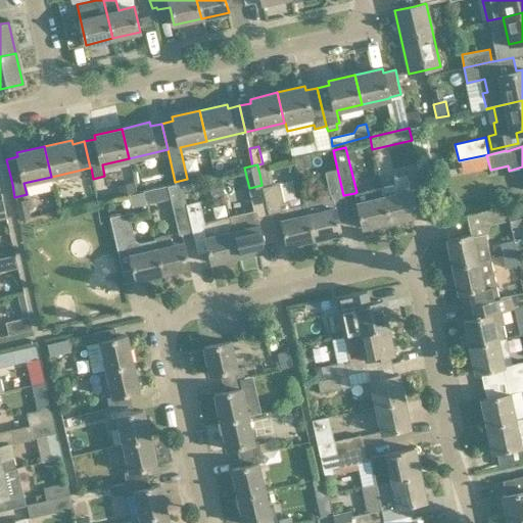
[(257,167),(259,174),(262,185),(269,215),(279,211),(279,210),(279,209),(270,164),(257,167)]
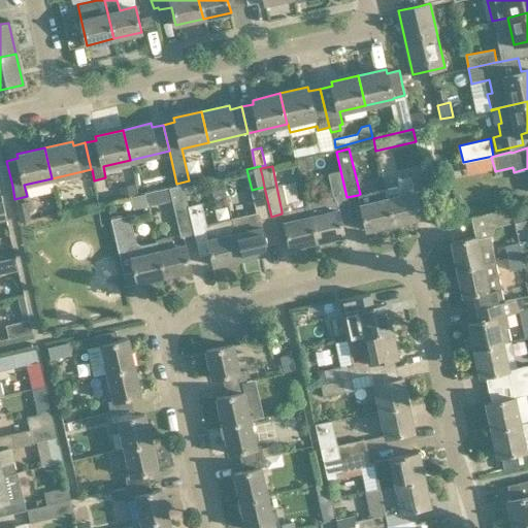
[(334,196),(335,200),(336,200),(347,197),(340,170),(328,172),(334,196)]
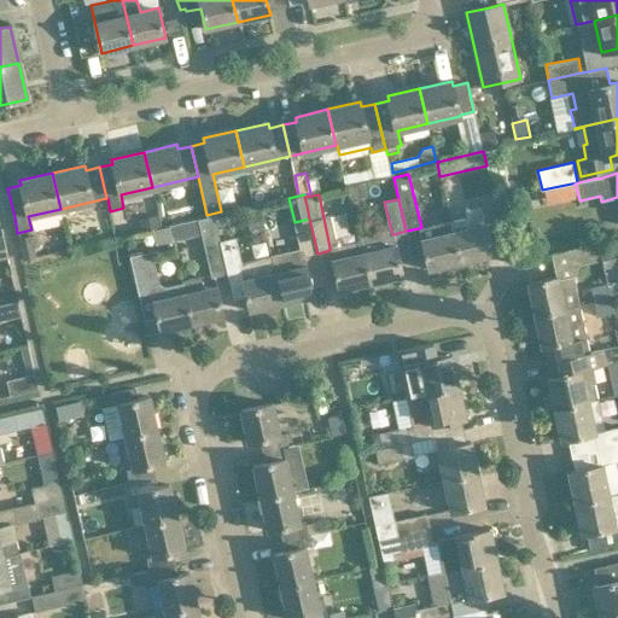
[(450,221),(453,232),(460,262),(493,255),(485,223),(479,204),(465,208),(467,216),(454,219),(454,220),(450,221)]
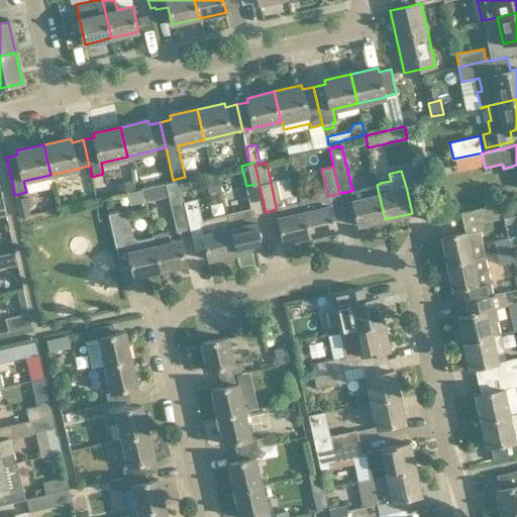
[(206,177),(211,195),(219,193),(214,175),(206,177)]
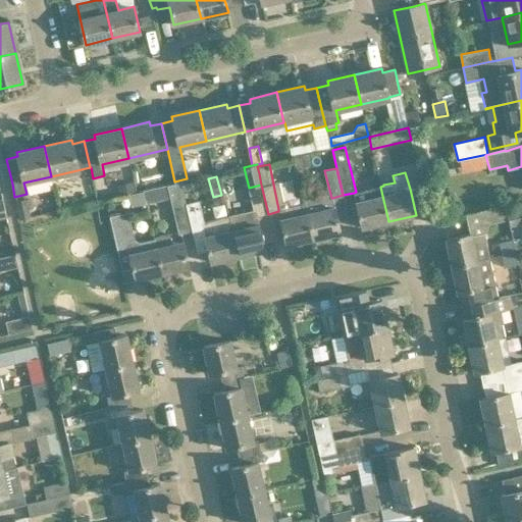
[(181,180),(166,184),(177,235),(193,231),(187,203),(181,180)]
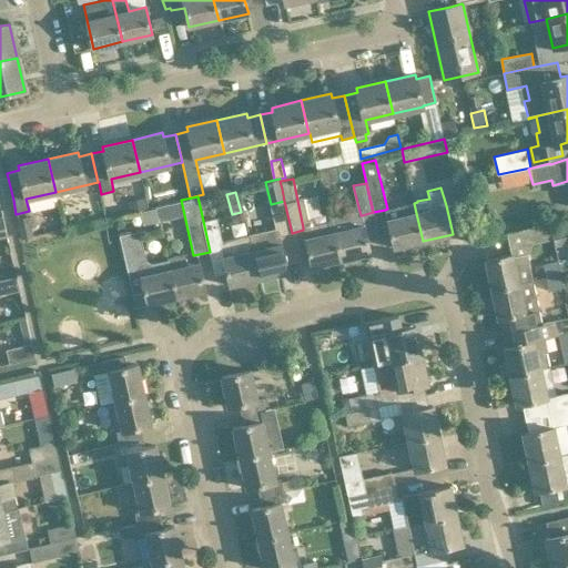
[(275,227),(249,234),(259,279),(288,272),(280,235),(292,233),(284,201),(271,204),(275,227)]
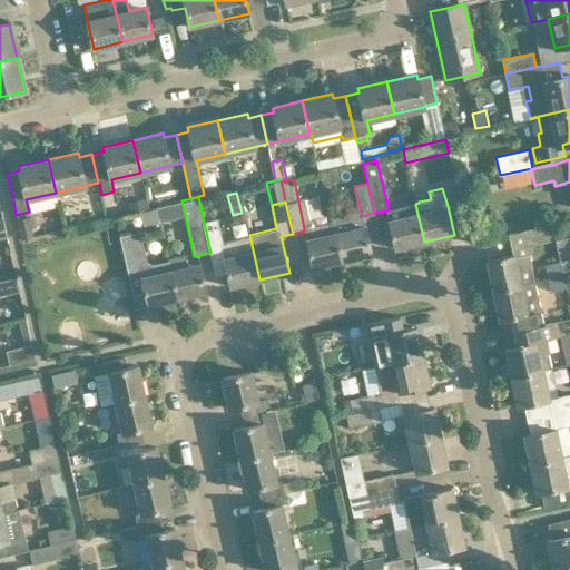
[(158,209),(160,222),(173,219),(173,217),(184,215),(182,204),(158,209)]
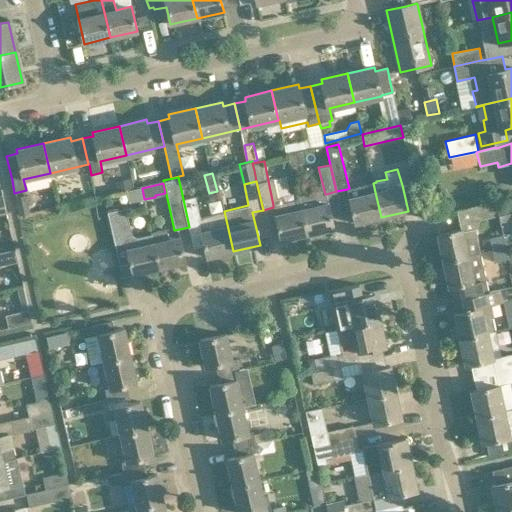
[(347,189),(349,198),(355,223),(381,217),(375,192),(373,183),(349,188),(347,189)]
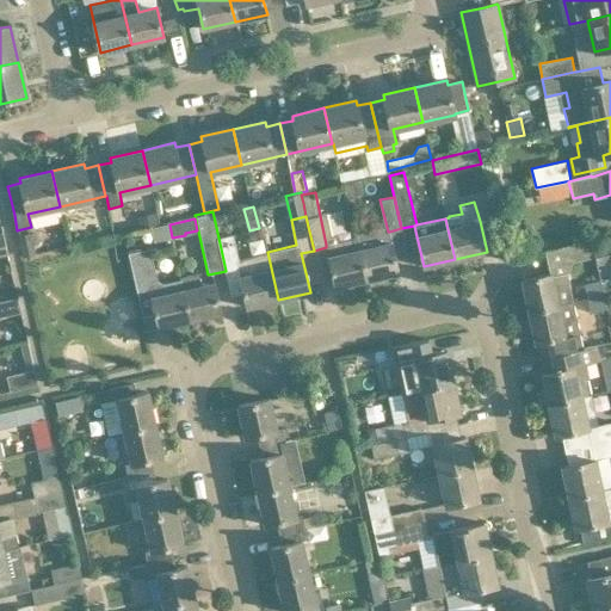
[(360,250),(359,250),(366,279),(399,272),(389,232),(388,232),(387,227),(357,234),(358,238),(360,250)]
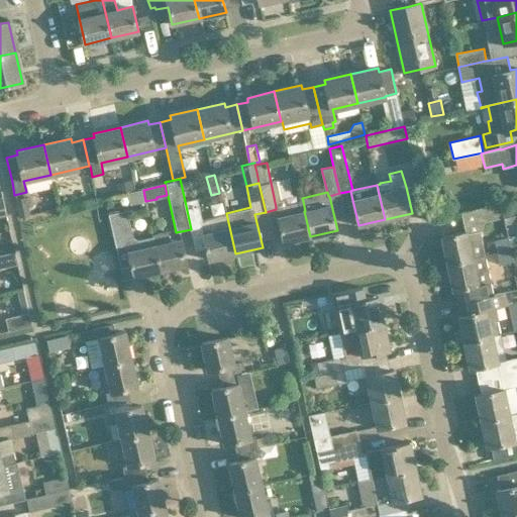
[(14,199),(19,217),(30,215),(26,197),(14,199)]
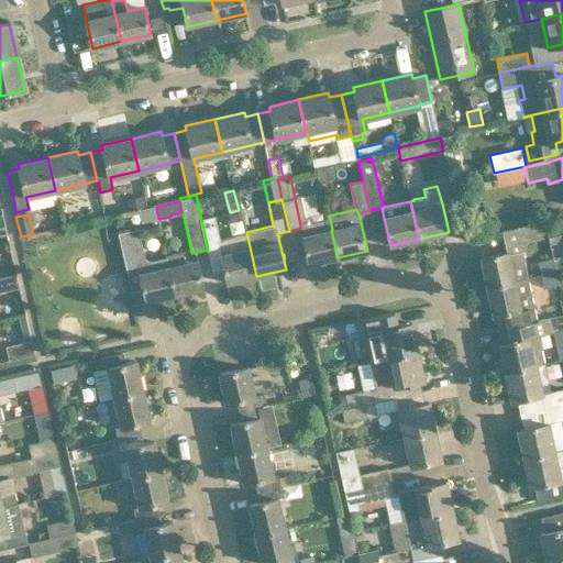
[(300,227),(300,228),(309,264),(338,257),(331,230),(332,230),(330,219),(300,225),(300,227)]
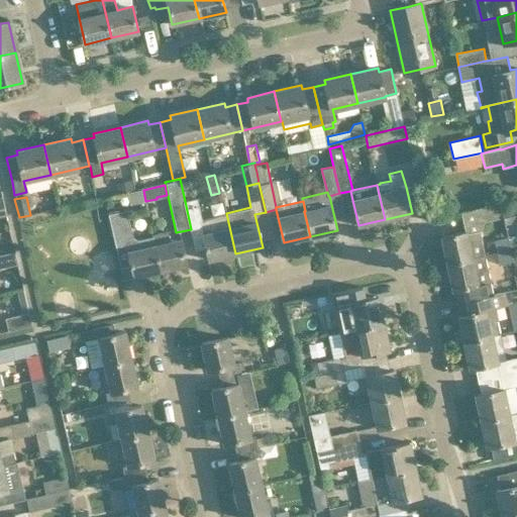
[(441,236),(447,263),(485,255),(480,230),(485,220),(503,217),(500,203),(461,212),(466,231),(441,236)]
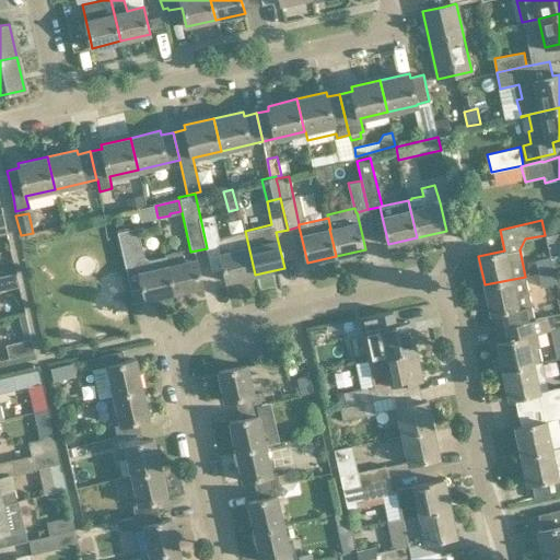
[(559,237),(559,222),(544,226),(547,241),(559,237)]
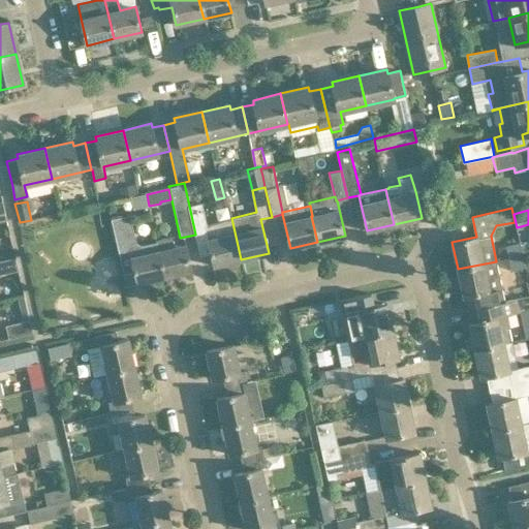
[(112,222),(111,222),(122,274),(134,271),(137,283),(164,277),(158,251),(156,240),(155,240),(155,242),(141,245),(136,243),(130,215),(111,219),(112,222)]
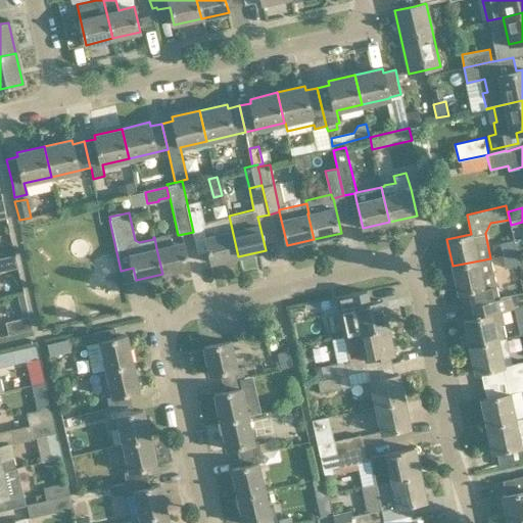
[(202,222),(205,237),(206,243),(208,250),(211,263),(238,256),(229,216),(204,222),(202,222)]
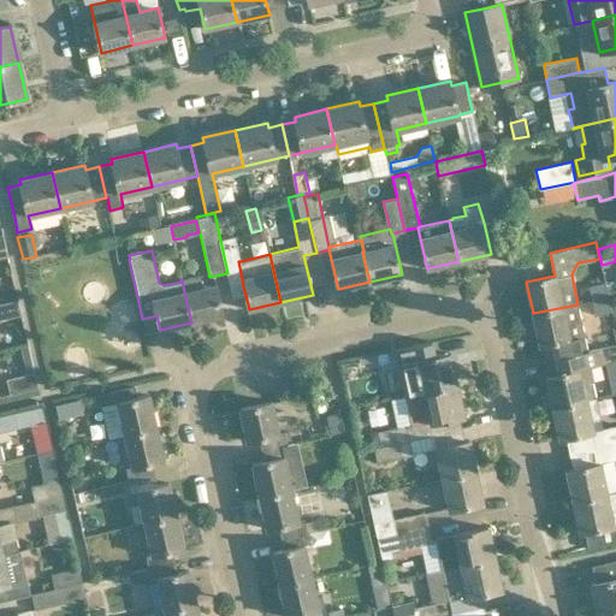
[(182,279),(184,292),(191,323),(224,315),(217,285),(203,288),(201,274),(182,279)]
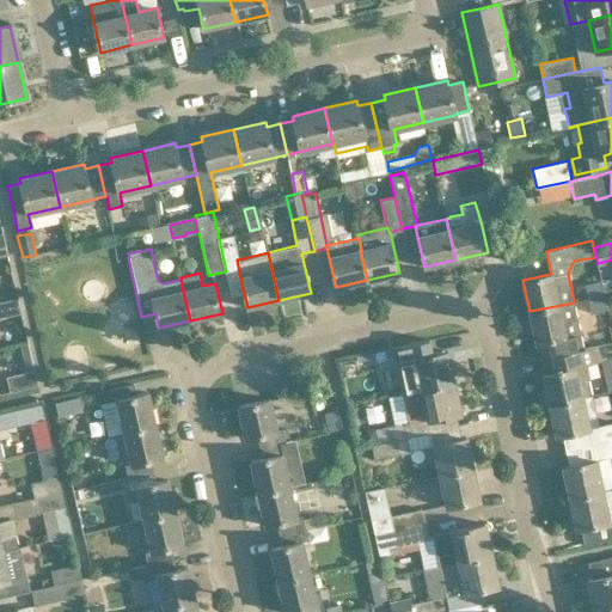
[(583,286),(587,299),(604,295),(600,281),(583,286)]
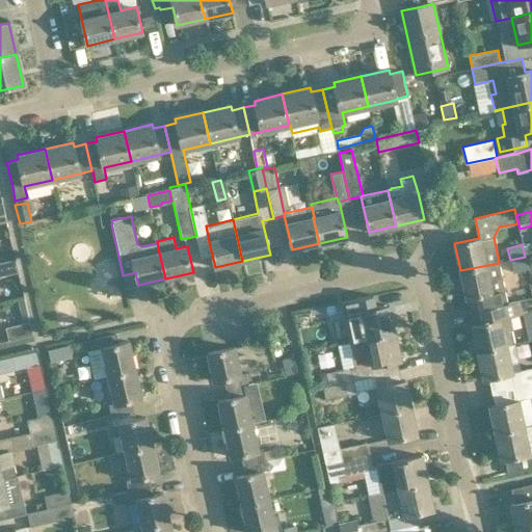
[(525,257),(510,260),(512,272),(528,268),(525,257)]
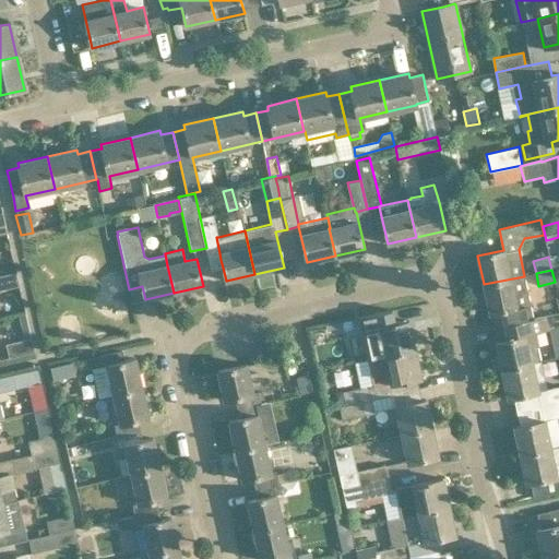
[(0,289),(20,286),(16,272),(0,275),(0,289)]
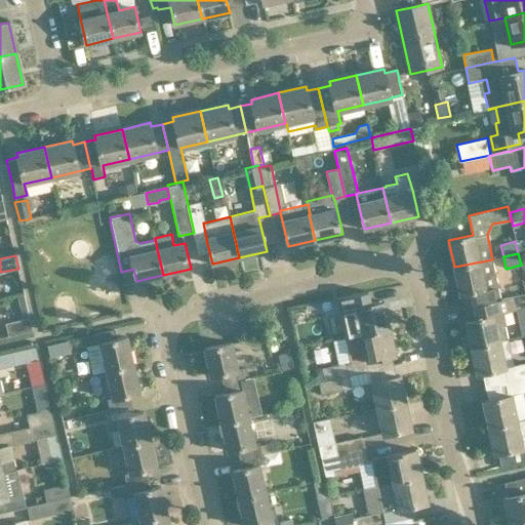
[(492,259),(454,267),(460,294),(486,289),(486,286),(497,283),(492,259)]
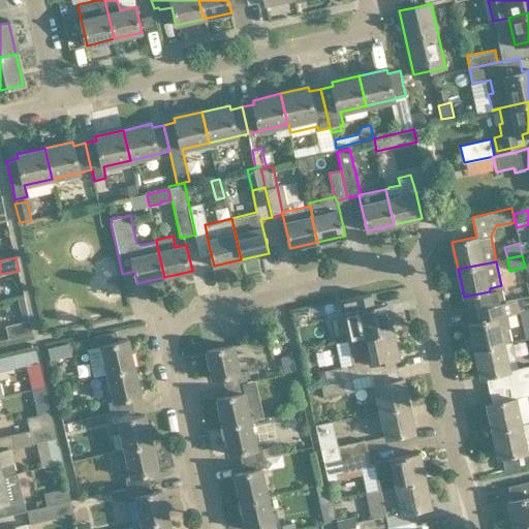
[(342,313),(359,309),(364,336),(364,337),(393,331),(386,303),(373,306),(371,293),(339,300),(342,313)]
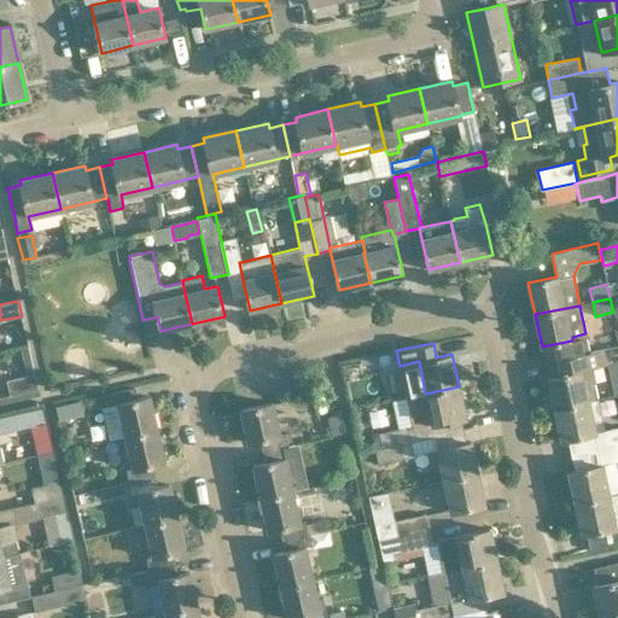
[(578,371),(553,375),(548,377),(555,409),(589,402),(599,400),(595,380),(593,367),(607,363),(617,361),(617,345),(604,349),(576,355),(578,371)]
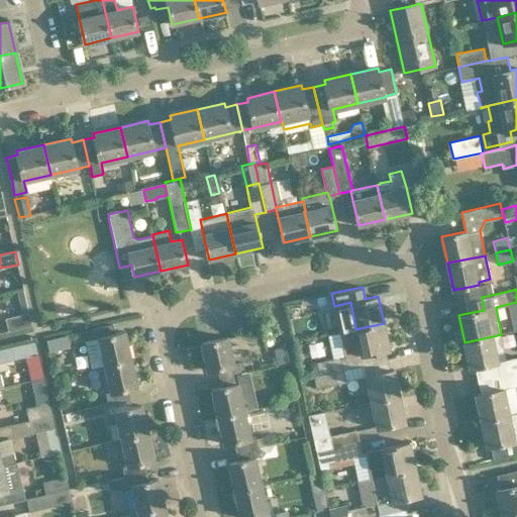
[(31,325),(29,313),(5,318),(8,330),(31,325)]
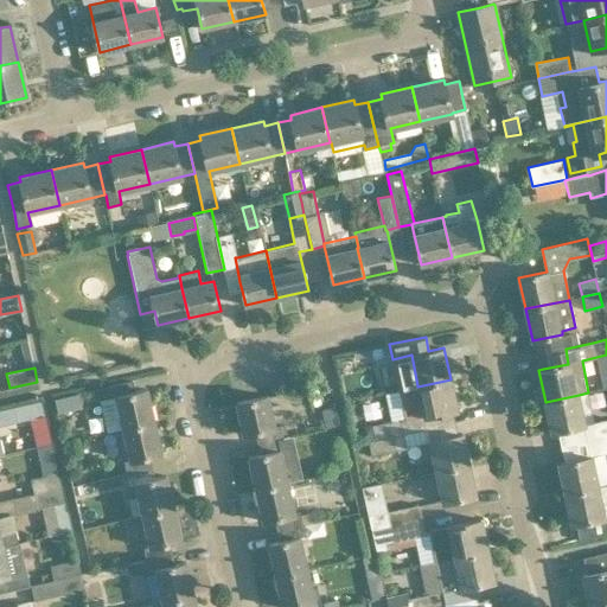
[(369,439),(369,441),(404,434),(427,429),(441,426),(439,414),(457,410),(451,379),(417,387),(417,385),(400,390),(406,419),(383,423),(385,435),(369,439)]
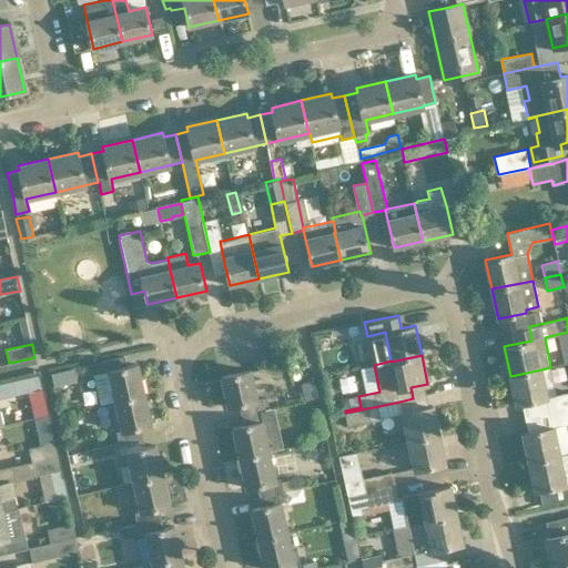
[(124,356),(101,361),(103,372),(109,371),(117,407),(145,401),(138,364),(127,366),(124,356)]
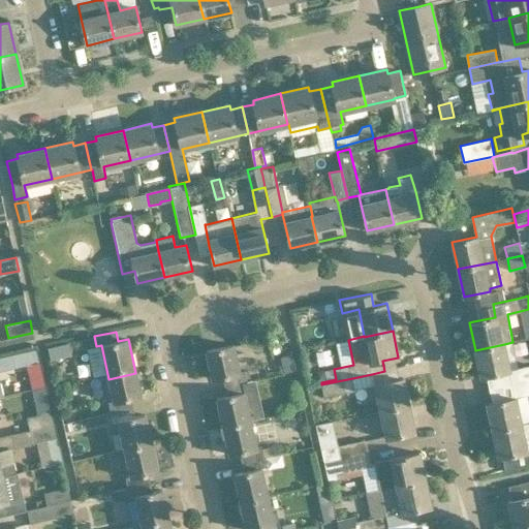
[(504,344),(475,350),(481,377),(509,371),(511,384),(528,379),(528,366),(519,369),(512,342),(504,344)]
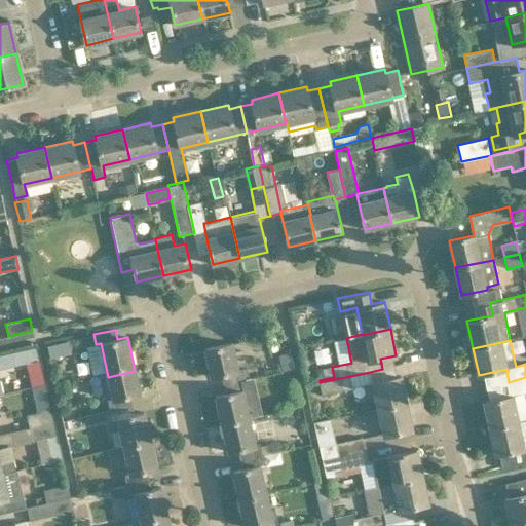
[(47,346),(50,358),(71,353),(68,341),(47,346)]
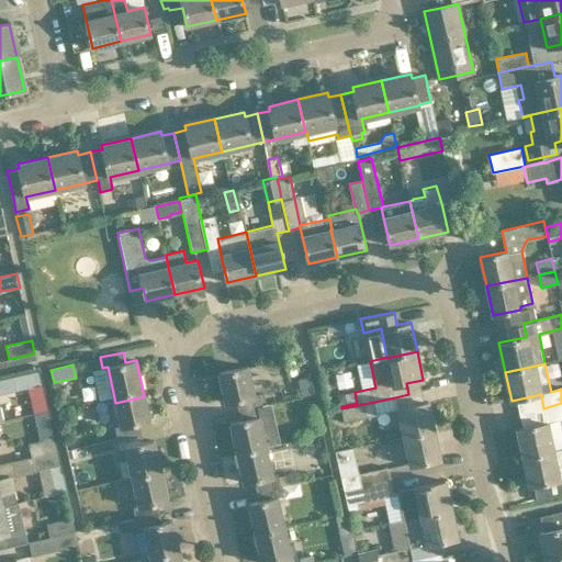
[(237,400),(239,411),(261,405),(259,394),(254,395),(248,367),(220,372),(226,402),(237,400)]
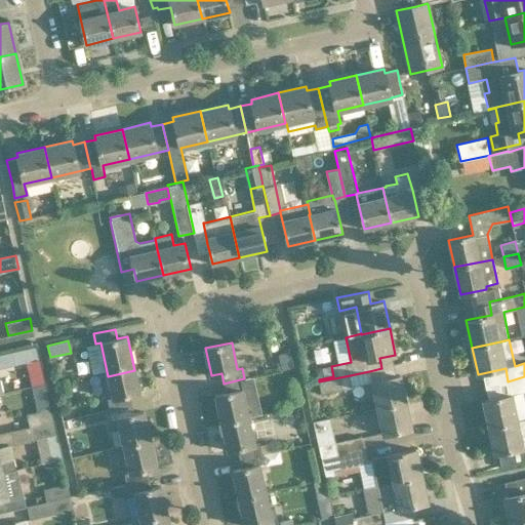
[(36,347),(0,354),(0,368),(39,359),(36,347)]
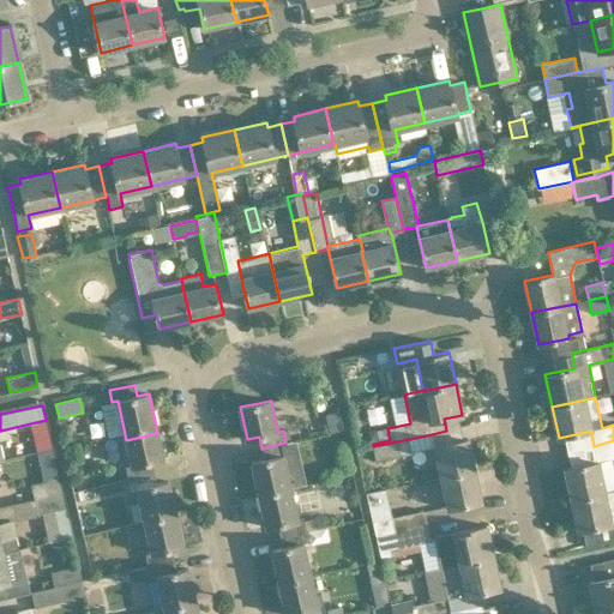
[(325,414),(330,432),(342,429),(338,411),(325,414)]
